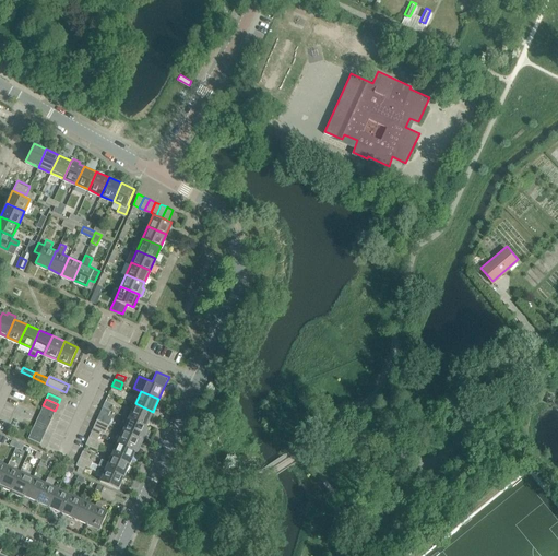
[(104,404),(111,407),(114,402),(106,399),(104,404)]
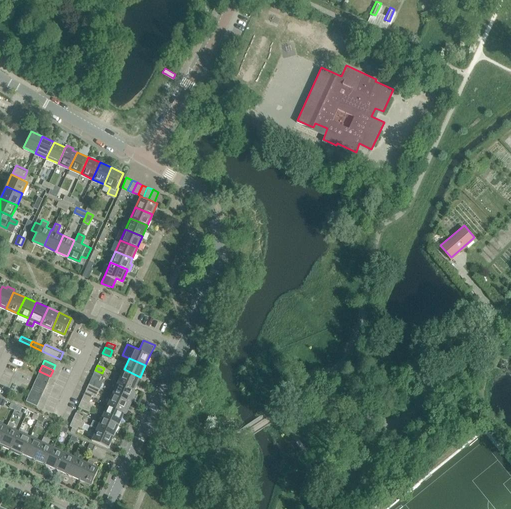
[(140,377),(124,369),(118,381),(135,388),(140,377)]
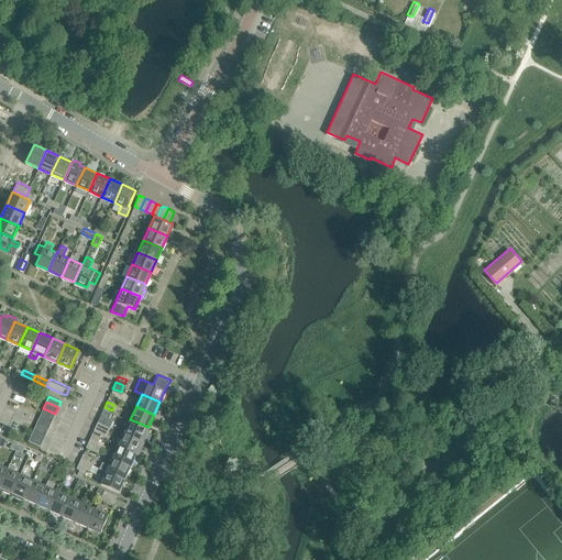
[(112,410),(105,407),(98,419),(110,425),(113,418),(110,416),(112,410)]
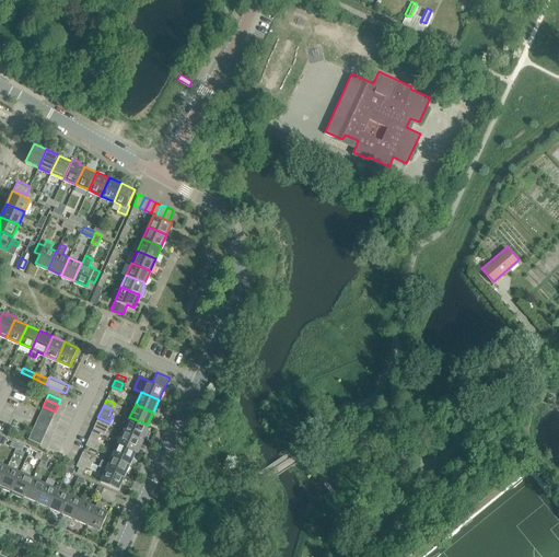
[(55,412),(43,406),(41,412),(53,417),(55,412)]
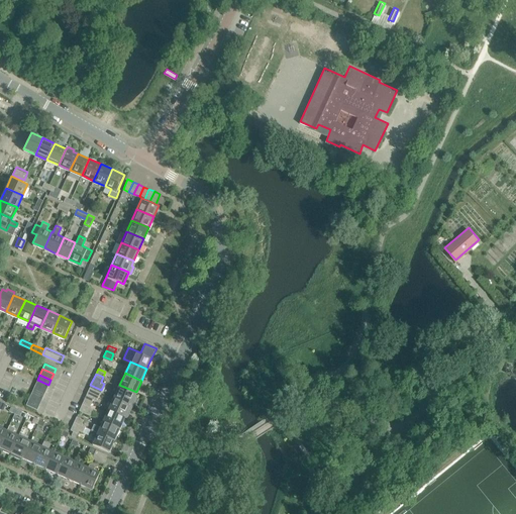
[(34,386),(45,391),(48,385),(37,380),(34,386)]
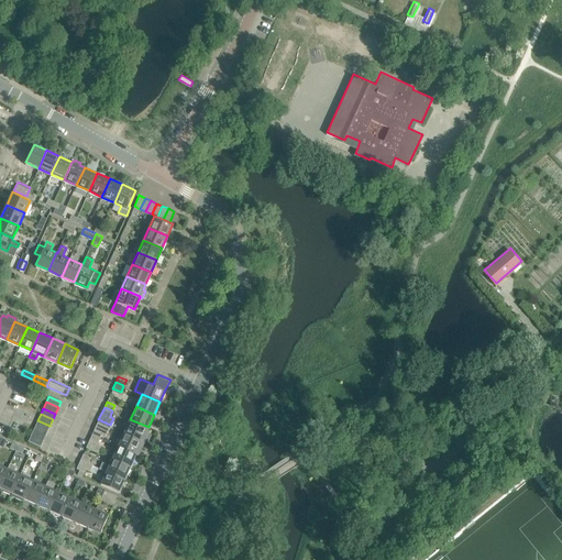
[(92,432),(101,436),(103,431),(107,432),(110,425),(98,419),(92,432)]
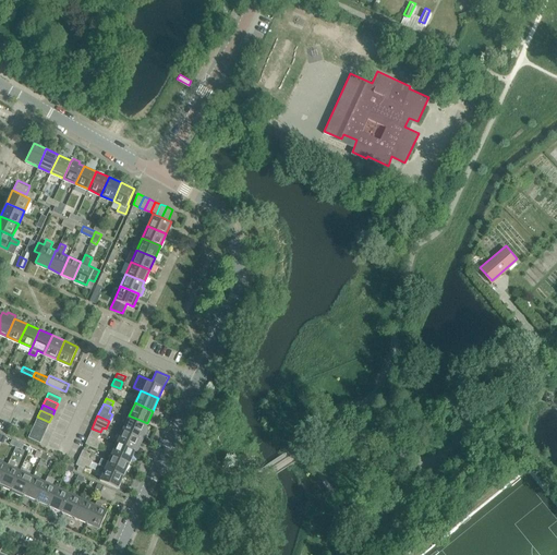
[(129,415),(123,427),(143,436),(144,436),(144,435),(149,424),(147,423),(129,415)]
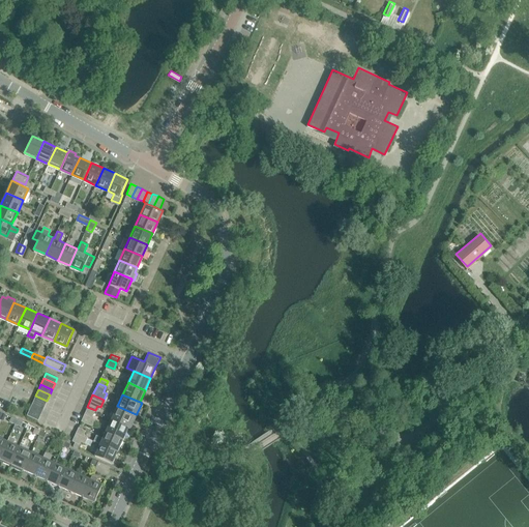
[(32,401),(45,407),(47,401),(35,396),(32,401)]
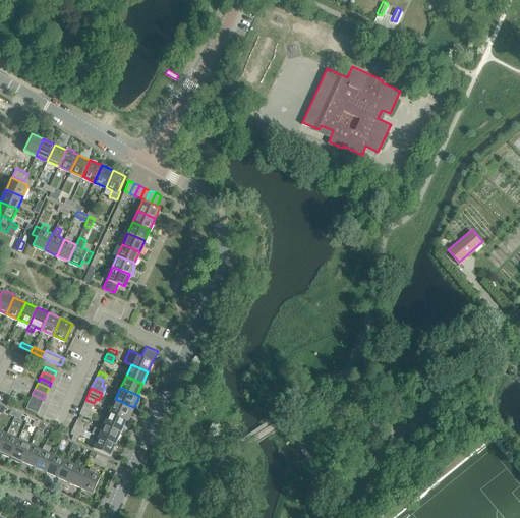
[(44,400),(32,394),(30,400),(41,405),(44,400)]
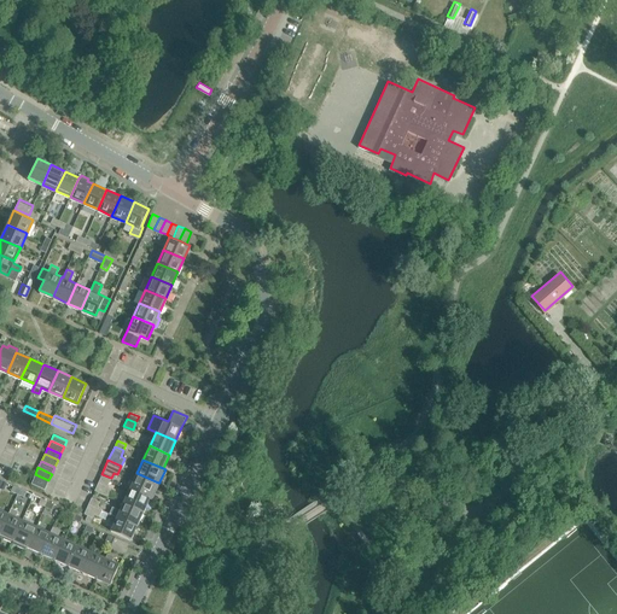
[(153,495),(158,483),(137,473),(131,487),(150,496),(152,497),(152,496),(153,497),(153,495)]
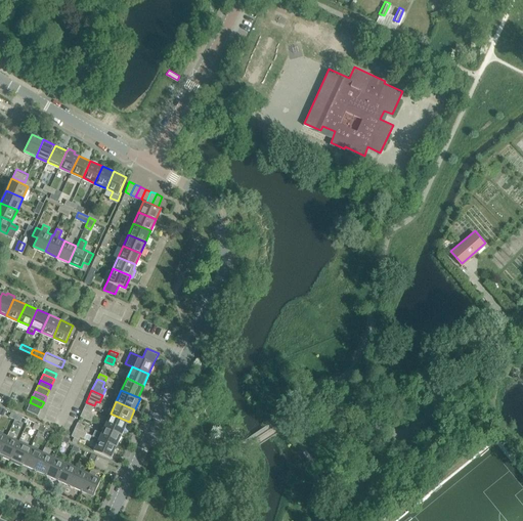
[(27,408),(38,414),(41,407),(30,402),(27,408)]
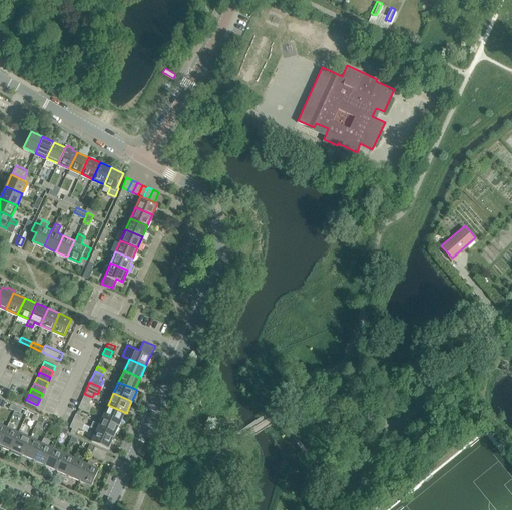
[(79,406),(90,411),(93,404),(89,402),(92,397),(84,394),(79,406)]
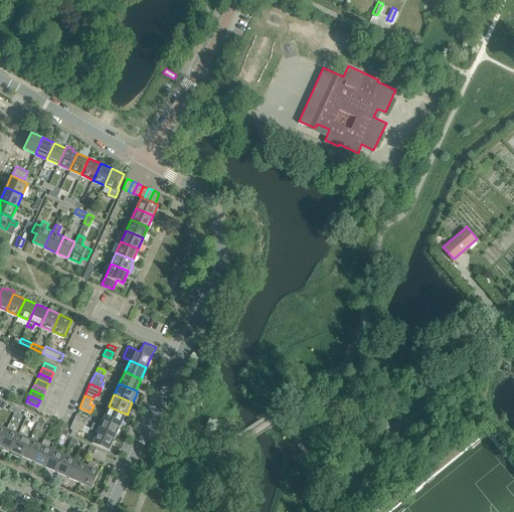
[(120,424),(125,413),(109,406),(104,417),(120,424)]
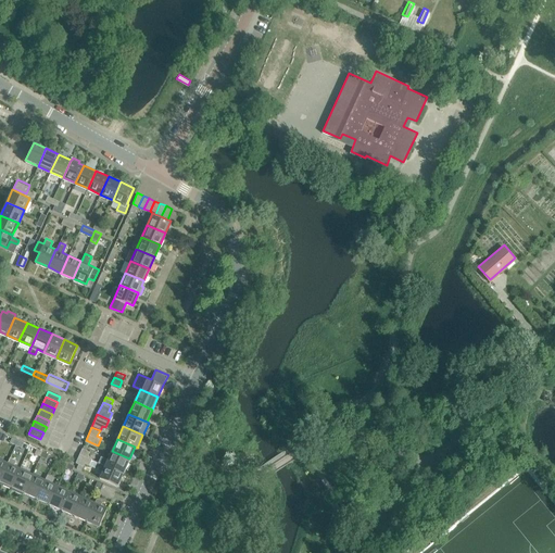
[(80,452),(88,455),(90,450),(83,447),(80,452)]
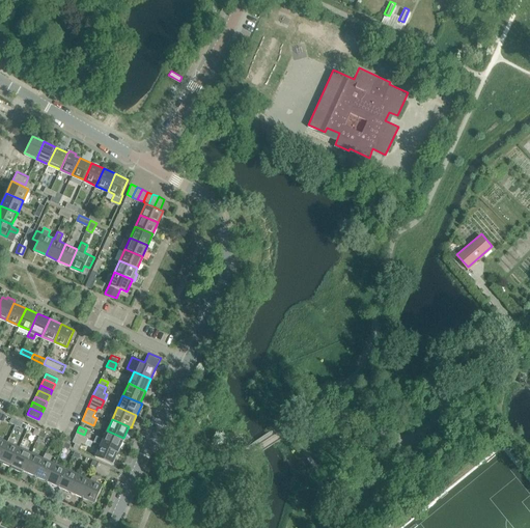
[(96,434),(94,439),(118,450),(123,438),(107,431),(104,437),(96,434)]
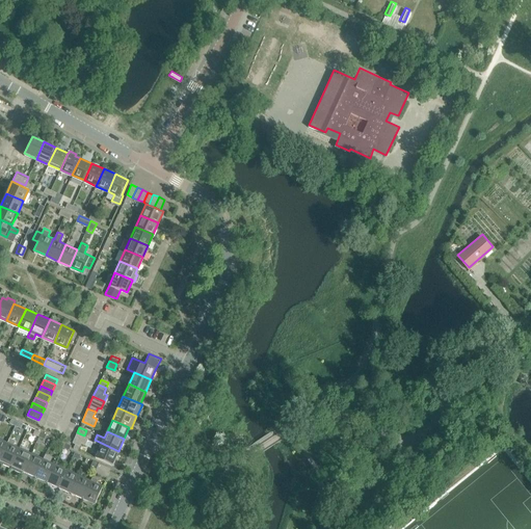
[(76,442),(74,446),(79,448),(82,442),(85,444),(88,438),(84,435),(77,432),(73,441),(76,442)]
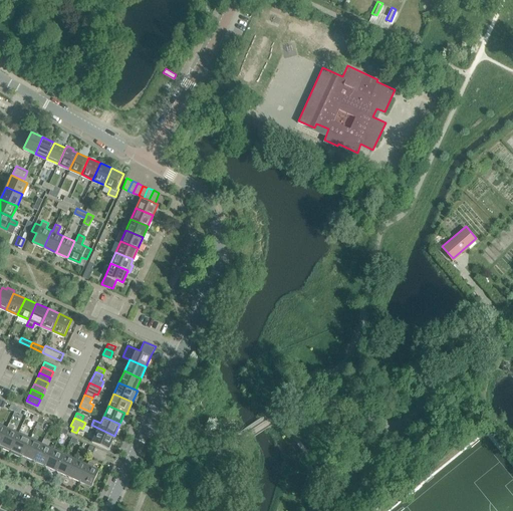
[(0,441),(0,443),(11,448),(18,432),(13,430),(16,424),(10,421),(7,427),(0,441)]
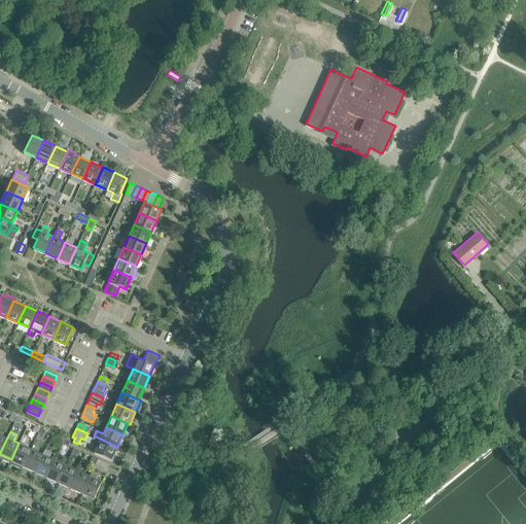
[(100,440),(95,451),(111,459),(117,447),(94,435),(94,437),(100,440)]
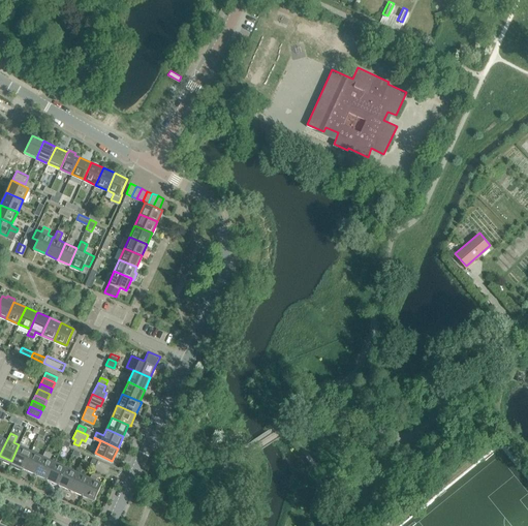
[(31,450),(19,444),(11,461),(17,463),(16,465),(23,468),(23,466),(31,450)]
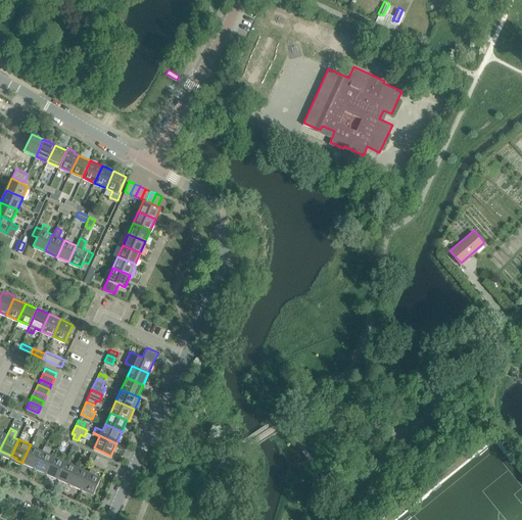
[(22,461),(35,467),(42,450),(31,444),(22,461)]
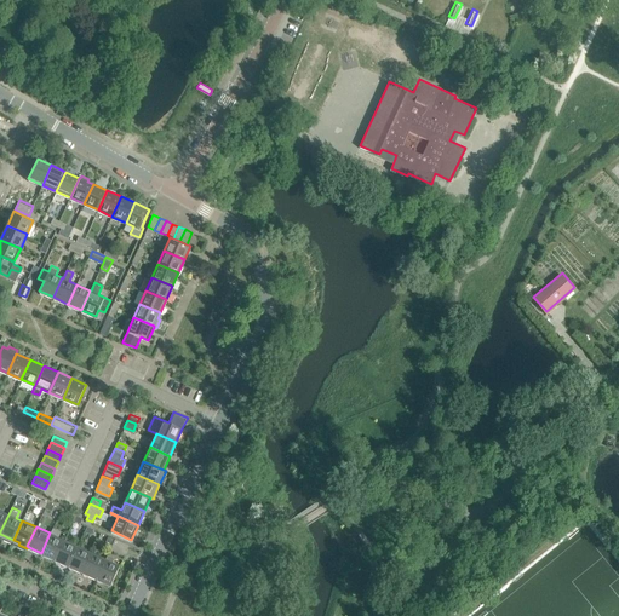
[(50,533),(41,553),(55,559),(64,540),(58,536),(61,530),(53,527),(50,533)]
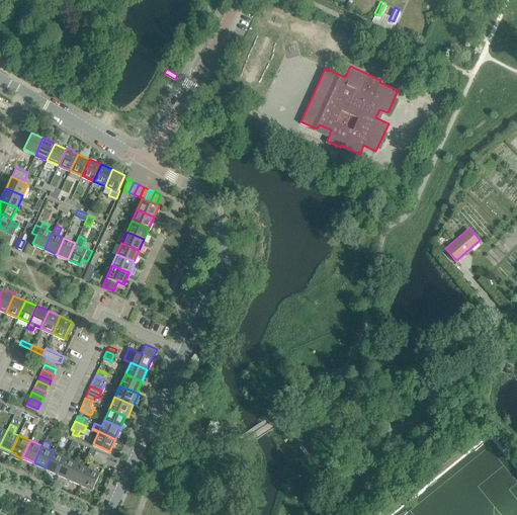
[(108,454),(96,449),(92,458),(104,463),(108,454)]
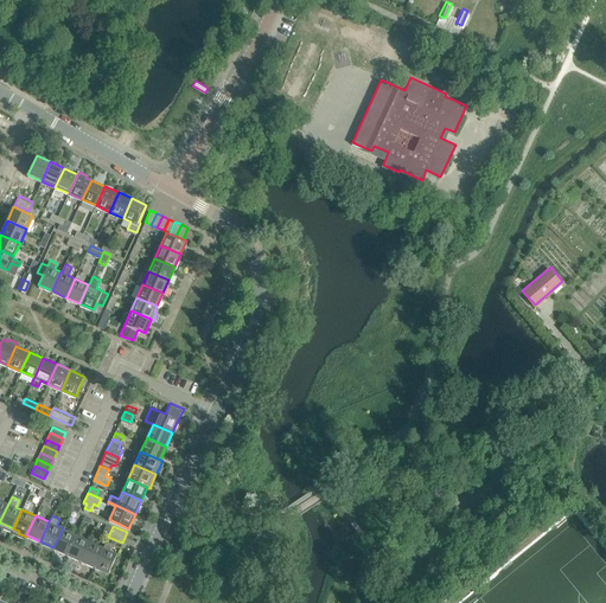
[(68,553),(76,534),(63,528),(53,547),(68,553)]
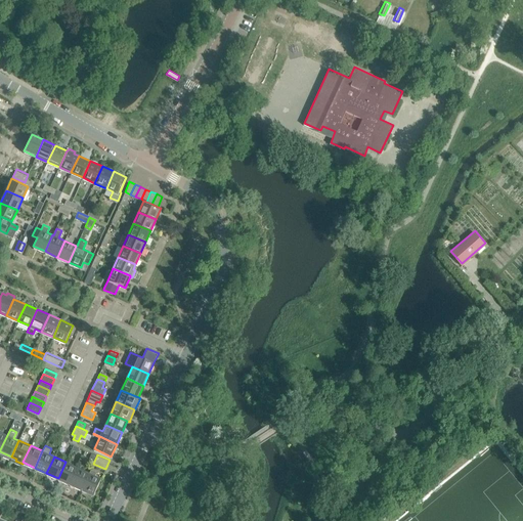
[(66,462),(58,478),(70,483),(78,467),(66,462)]
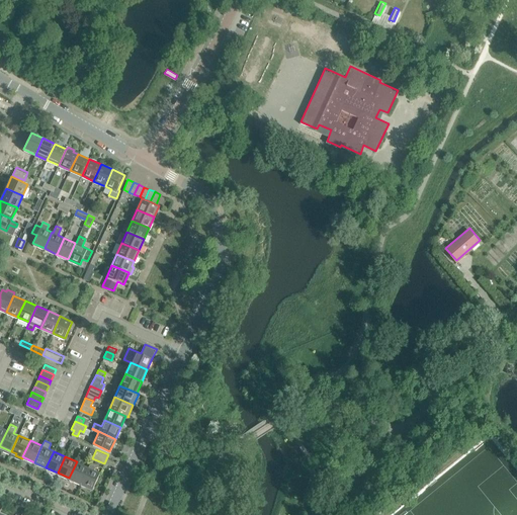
[(77,461),(69,478),(81,484),(88,466),(77,461)]
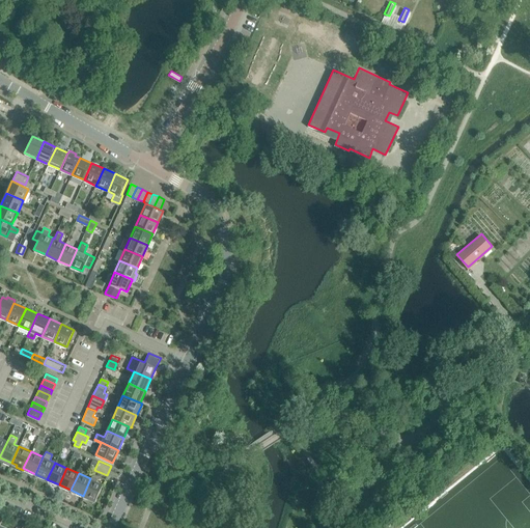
[(90,478),(83,496),(95,501),(103,484),(96,481),(99,477),(92,474),(90,478)]
